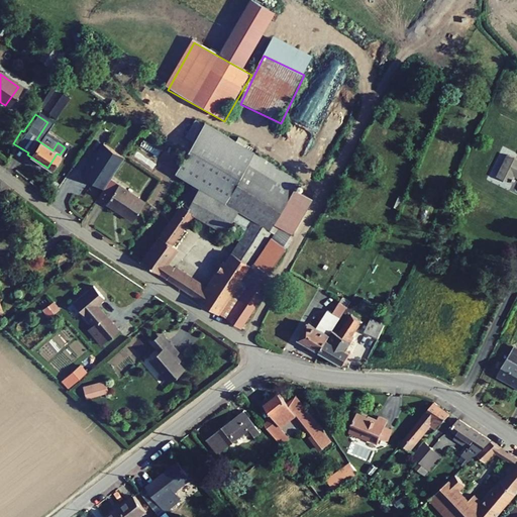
[(165,278),(239,329),(274,279),(269,276),(296,236),(294,235),(315,198),(296,187),(299,180),(206,126),(178,177),(198,188),(197,190),(184,208),(179,204),(139,261),(158,274),(166,263),(175,248),(170,245),(191,214),(223,230),(229,219),(244,228),(204,288),(173,267),(165,278)]
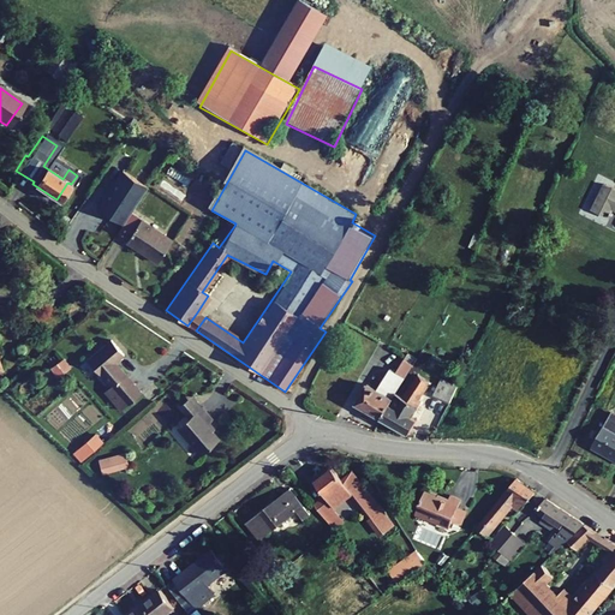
[(614,191),(607,187),(595,212),(611,221),(614,214),(614,191)]
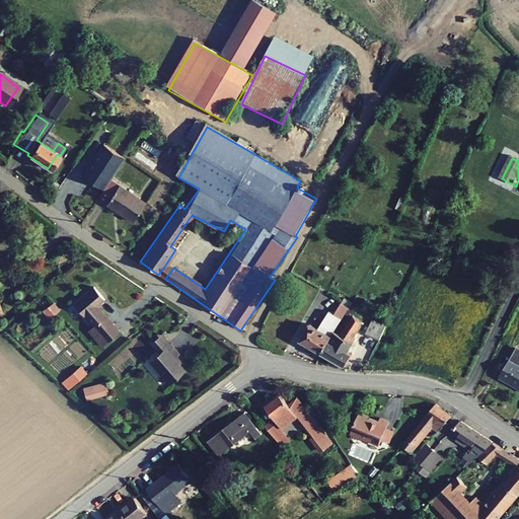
[(102,204),(129,221),(141,202),(107,180),(97,197),(104,201),(102,204)]
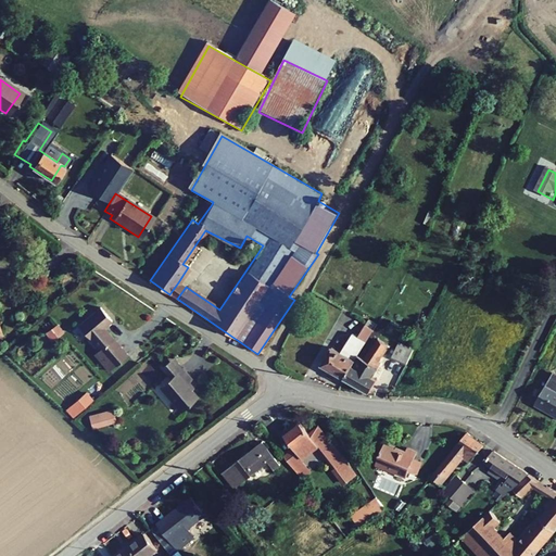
[(192,219),(198,224),(212,204),(205,201),(192,219)]
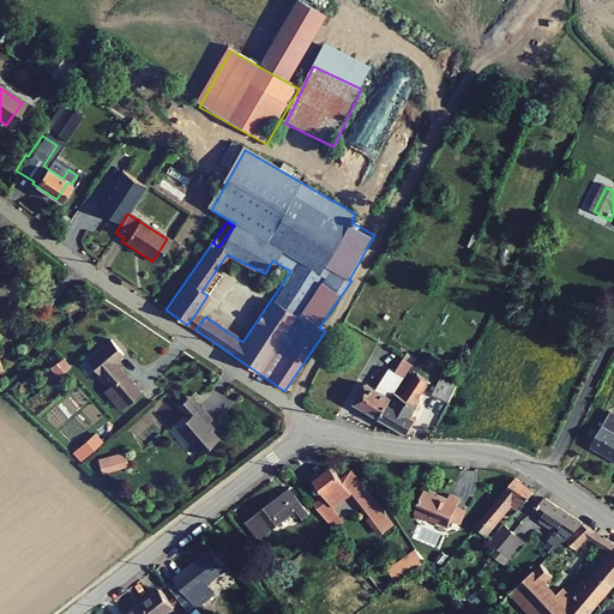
[(187,325),(196,330),(205,317),(197,312),(187,325)]
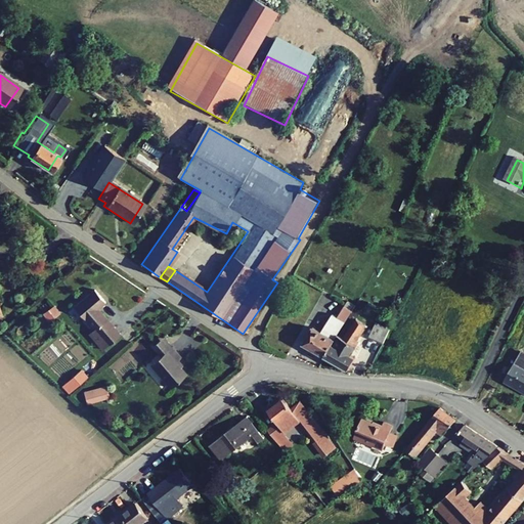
[(96,289),(76,306),(110,344),(122,332),(100,307),(107,301),(96,289)]
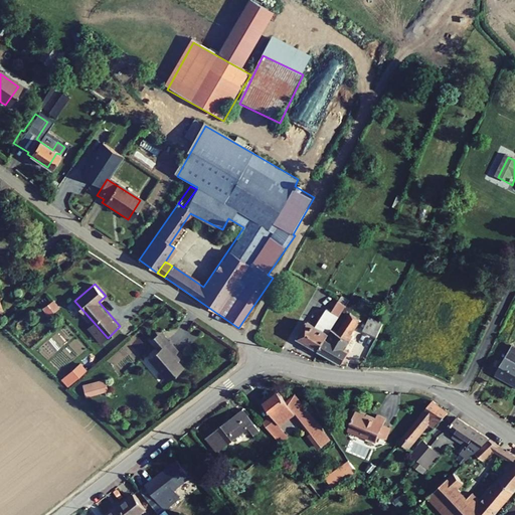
[(355,300),(365,306),(370,298),(361,291),(358,295),(356,293),(352,297),(355,300)]
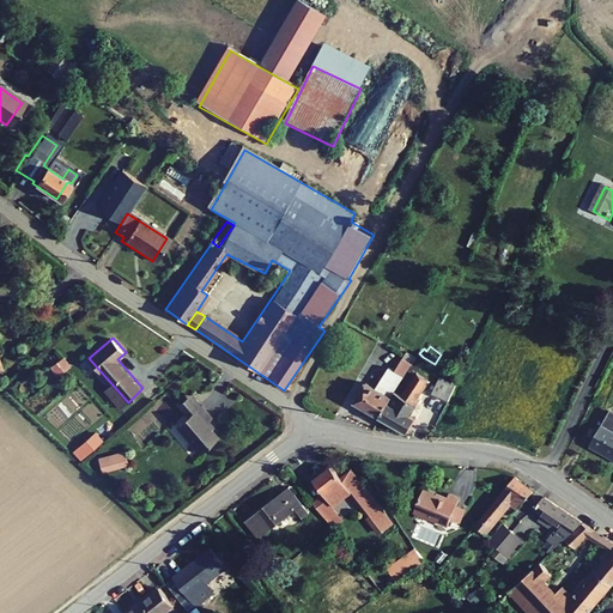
[(365,414),(374,419),(376,416),(406,359),(396,353),(386,372),(380,369),(368,390),(358,384),(349,405),(358,411),(356,414),(363,418),(365,414)]
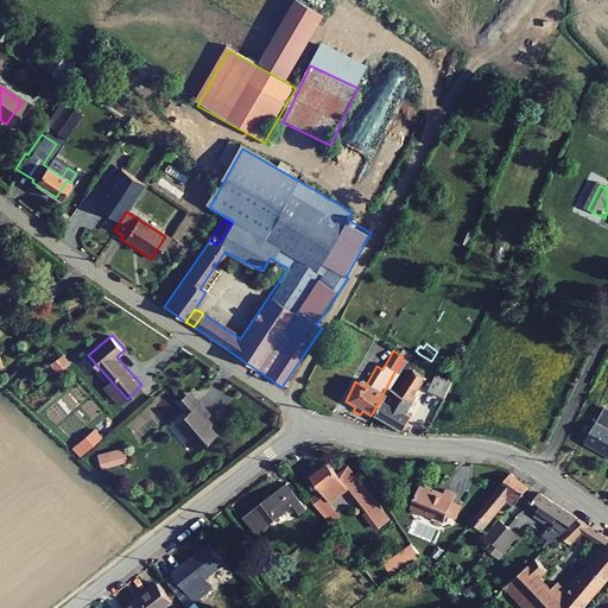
[(56,374),(70,363),(63,354),(49,363),(56,374)]
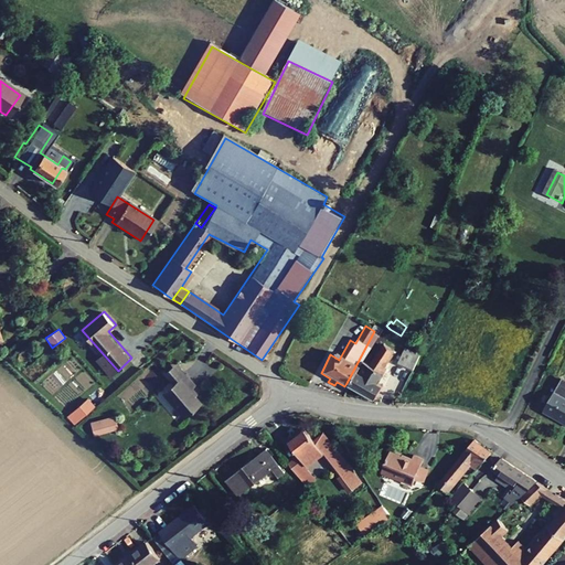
[(390,329),(377,347),(390,354),(401,336),(390,329)]
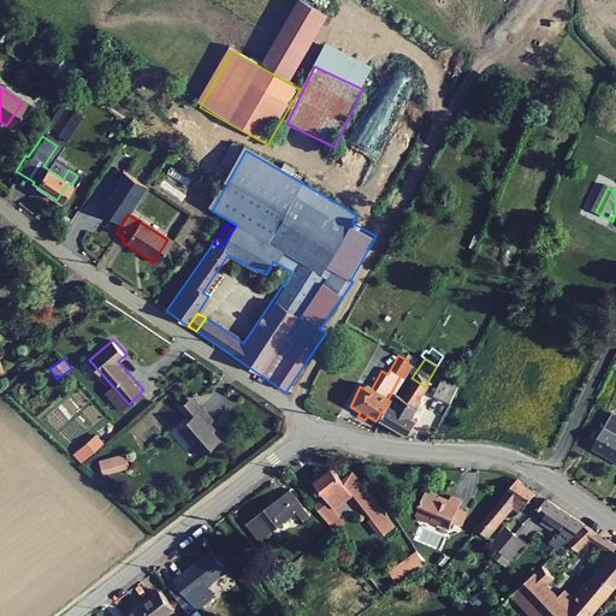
[(394,391),(378,418),(406,433),(414,419),(409,416),(415,404),(414,403),(425,386),(412,378),(409,383),(406,380),(397,394),(394,391)]
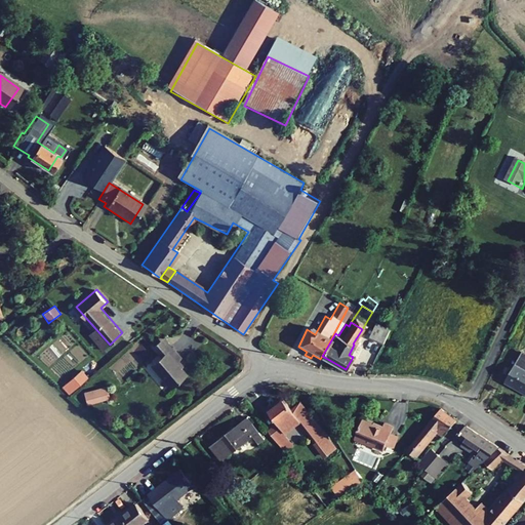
[(377,344),(384,331),(370,325),(364,337),(377,344)]
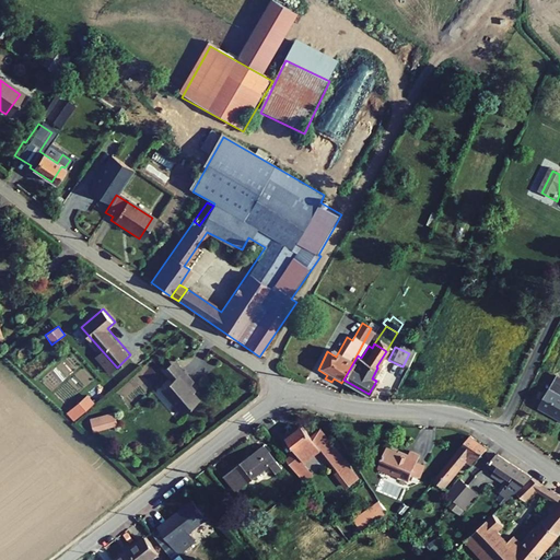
[(188,371),(166,389),(188,415),(205,399),(194,387),(198,383),(188,371)]
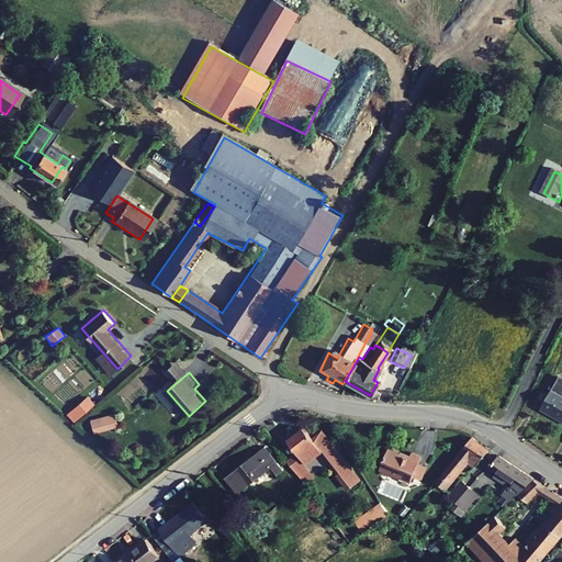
[(561,383),(557,381),(540,411),(561,423),(561,383)]
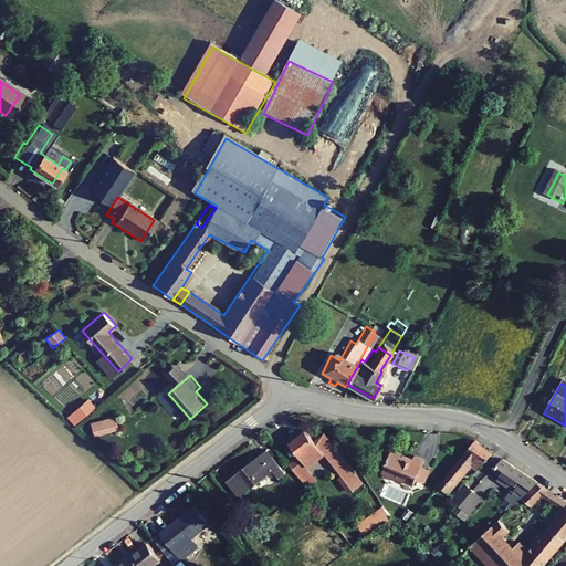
[(86,398),(65,417),(73,426),(94,407),(86,398)]
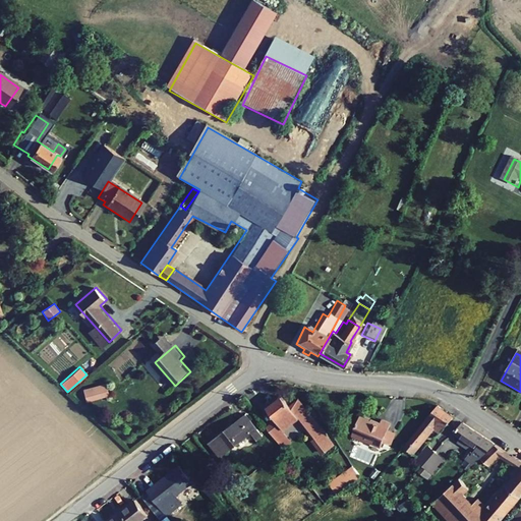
[(105,383),(81,390),(85,402),(109,395),(105,383)]
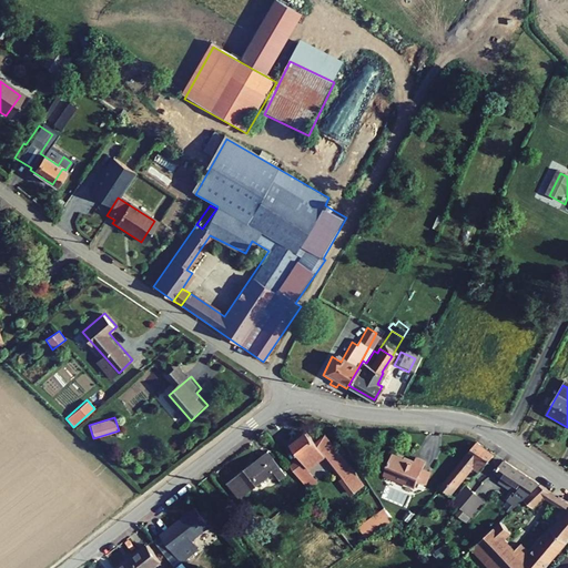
[(306,438),(291,452),(301,465),(291,473),(300,484),(308,476),(306,474),(324,459),(315,449),(306,438)]
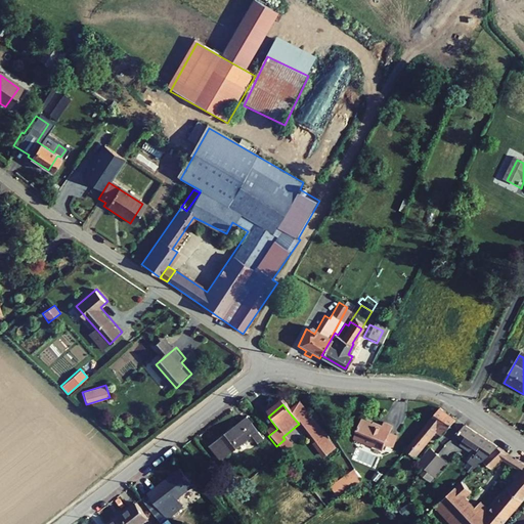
[(437,407),(401,449),(409,456),(433,430),(439,435),(453,419),(437,407)]
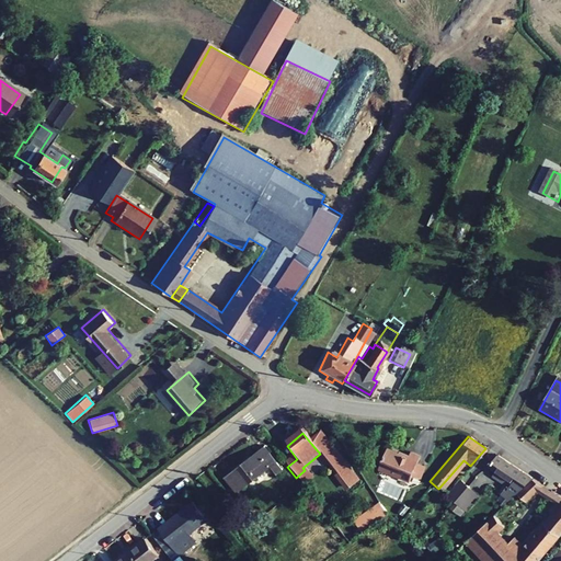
[(321,438),(311,444),(320,454),(322,453),(329,448),(321,438)]
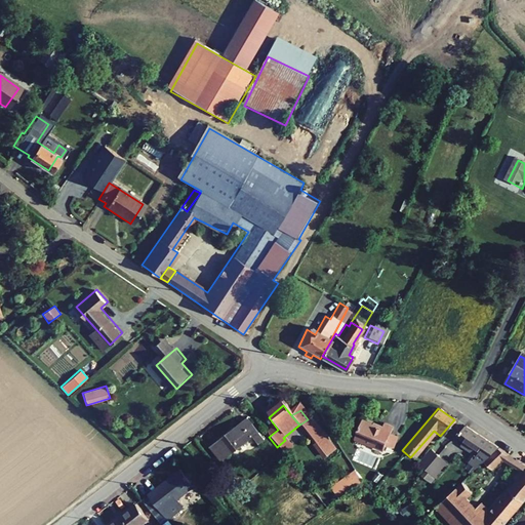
[(240,415),(210,439),(221,453),(251,431),(240,415)]
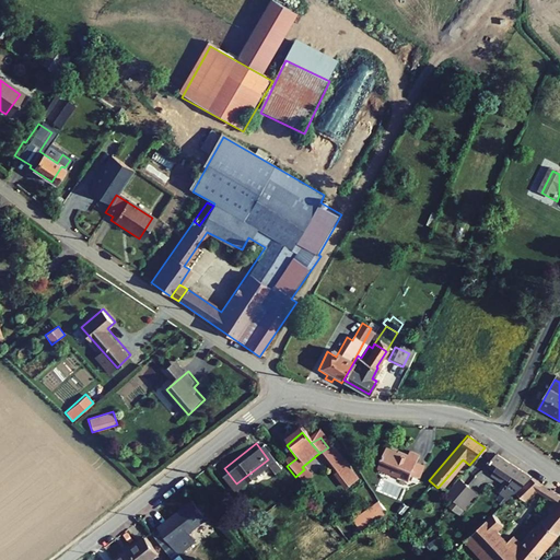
[(404,455),(382,445),(373,466),(404,479),(406,475),(413,458),(415,454),(406,450),(404,455)]
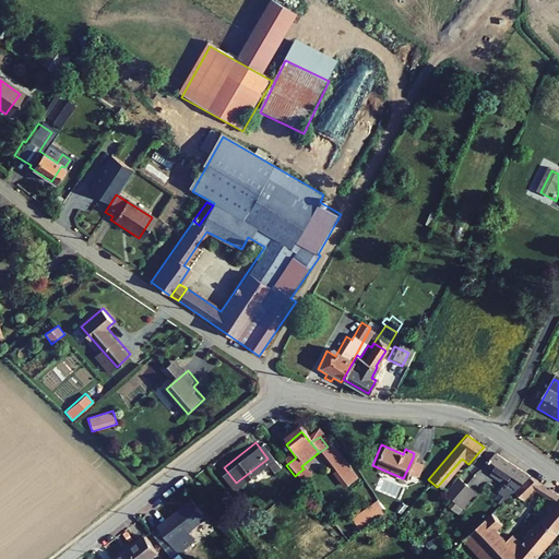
[(337,483),(349,473),(328,447),(321,451),(319,452),(301,466),(304,468),(295,476),(302,485),(311,477),(309,475),(322,465),(337,483)]
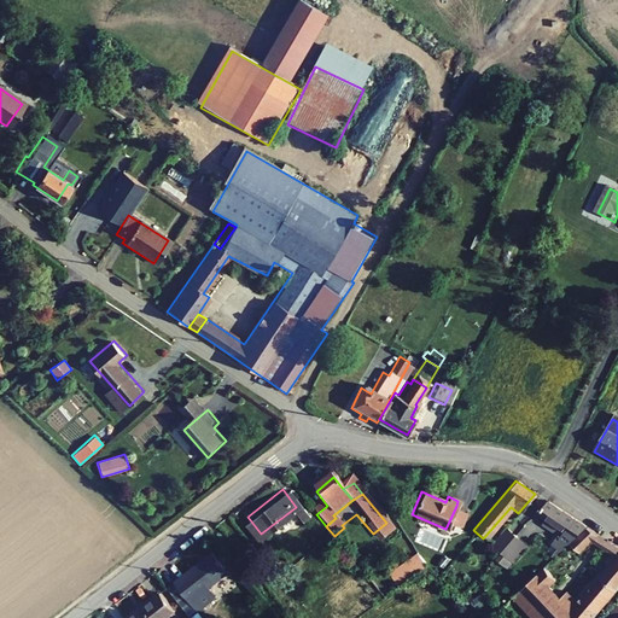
[(548,502),(538,513),(541,516),(537,522),(554,531),(548,540),(561,548),(569,541),(573,536),(571,535),(583,524),(548,502)]
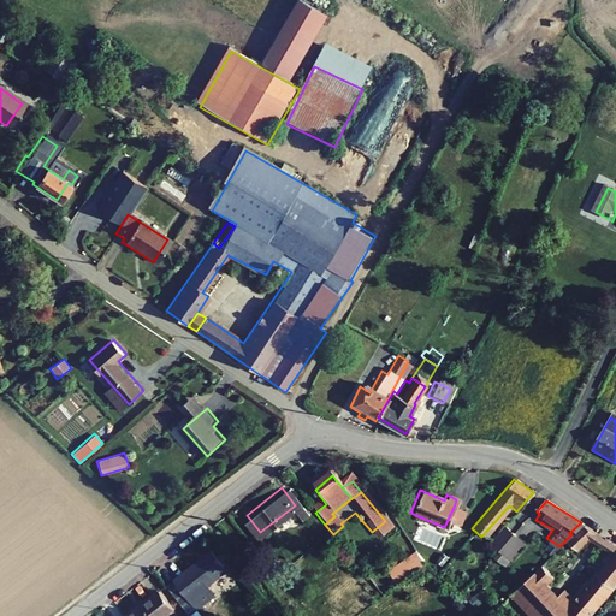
[(466,509),(455,504),(446,522),(457,527),(466,509)]
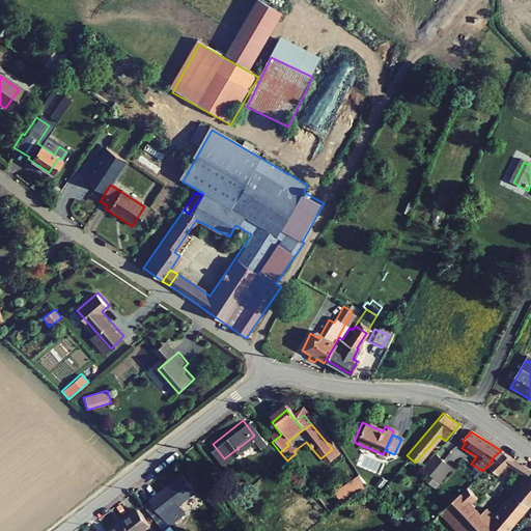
[(508,466),(512,457),(502,451),(493,460),(488,465),(497,474),(507,465),(508,466)]
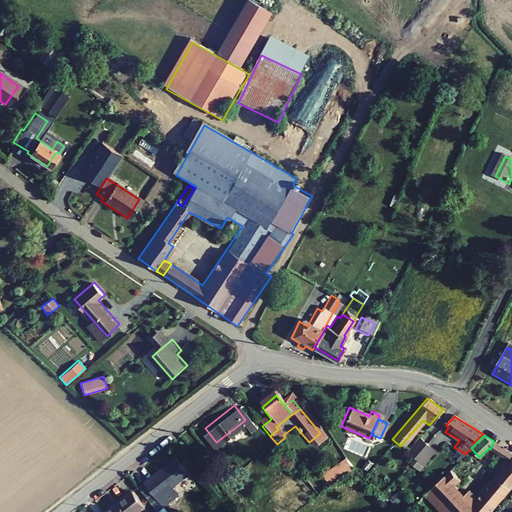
[(418,437),(408,450),(415,456),(425,443),(418,437)]
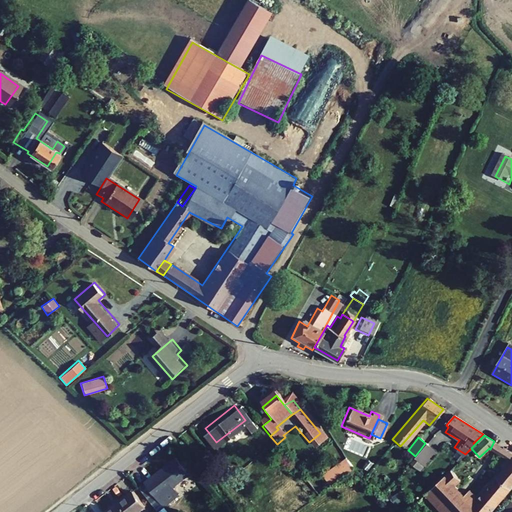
[(502,446),(494,441),(490,449),(498,453),(502,446)]
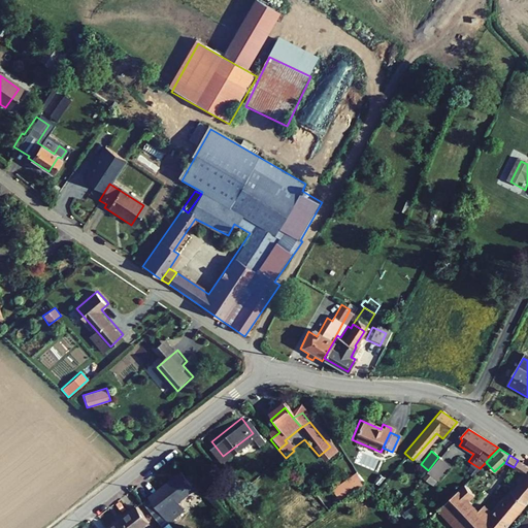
[(449,466),(438,457),(428,470),(426,472),(436,481),(449,466)]
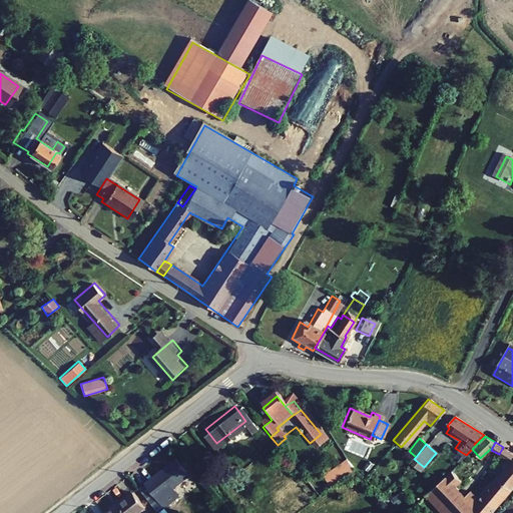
[(460,478),(451,468),(422,496),(439,512),(486,512),(512,483),(512,453),(503,447),(499,454),(504,458),(500,467),(502,469),(478,497),(468,489),(463,494),(453,485),(460,478)]
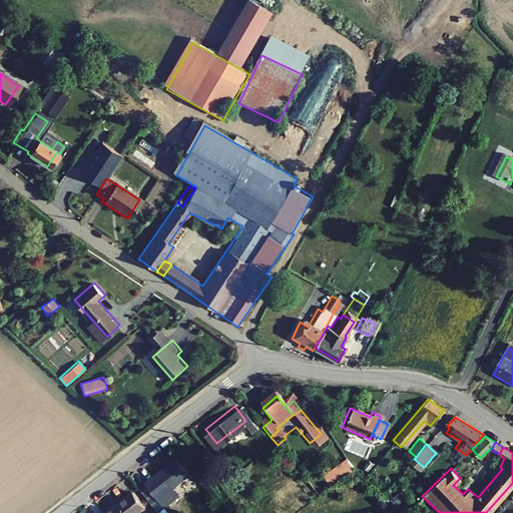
[(323,475),(331,487),(355,470),(347,458),(323,475)]
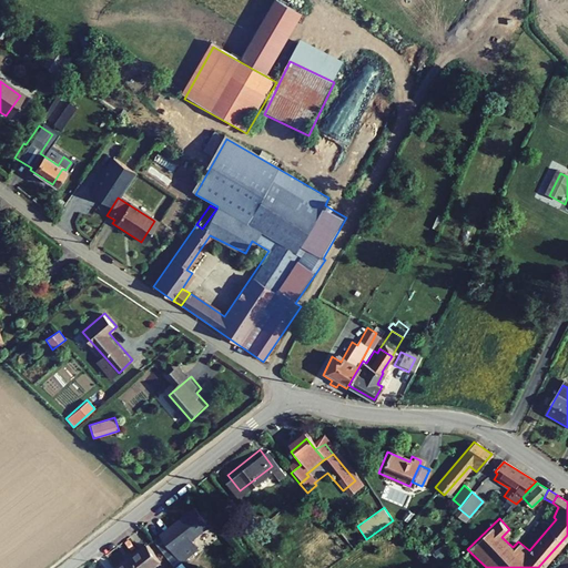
[(196,510),(161,538),(182,565),(199,551),(192,544),(211,529),(196,510)]
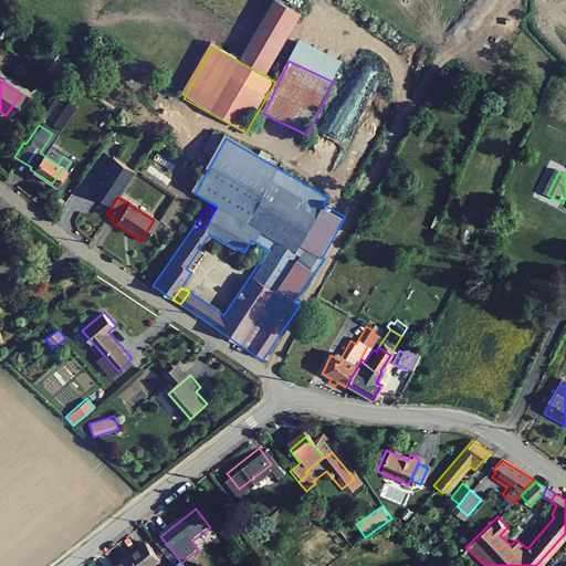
[(147,547),(123,565),(160,565),(161,565),(147,547)]
